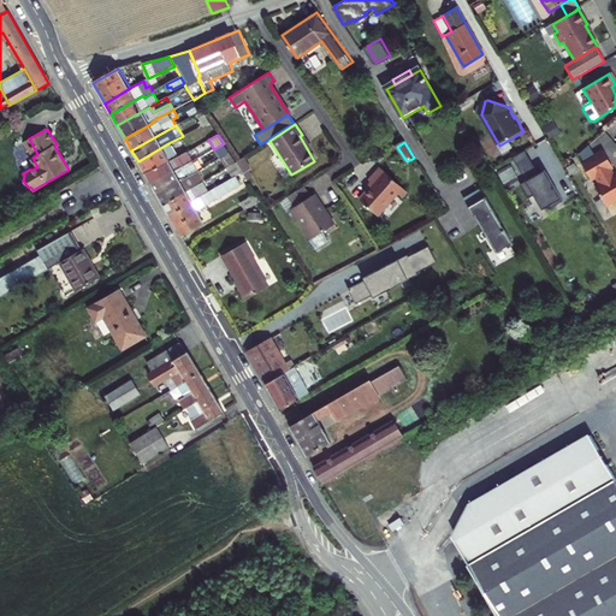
[(138,161),(144,173),(165,164),(177,158),(169,143),(138,161)]
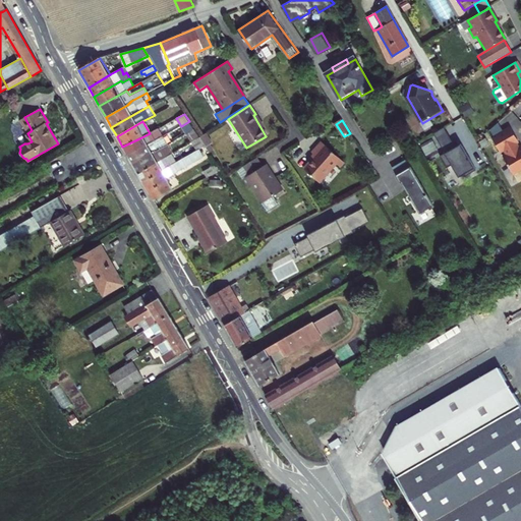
[(181,126),(186,134),(194,129),(189,121),(181,126)]
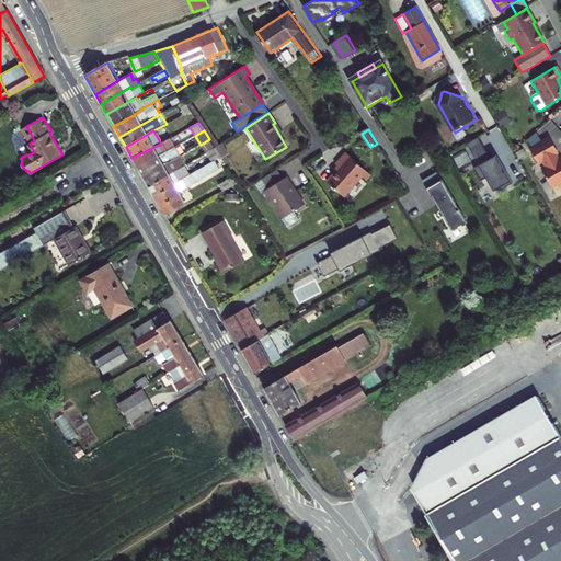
[(480,138),(464,148),(466,152),(482,142),(480,138)]
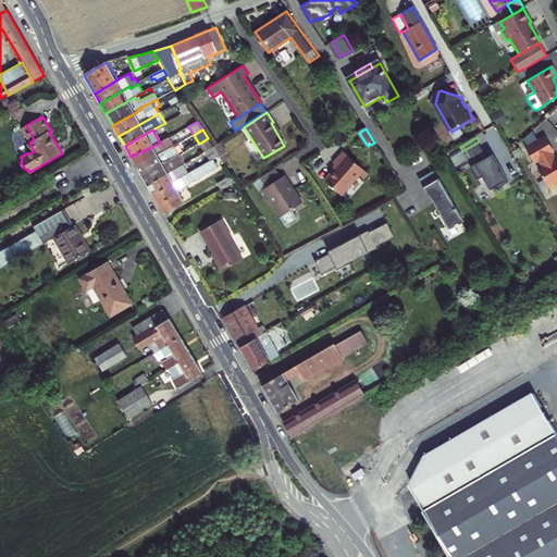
[(537,169),(547,187),(556,181),(556,158),(554,159),(554,158),(551,152),(553,151),(545,137),(525,149),(533,162),(537,160),(541,166),(537,169)]
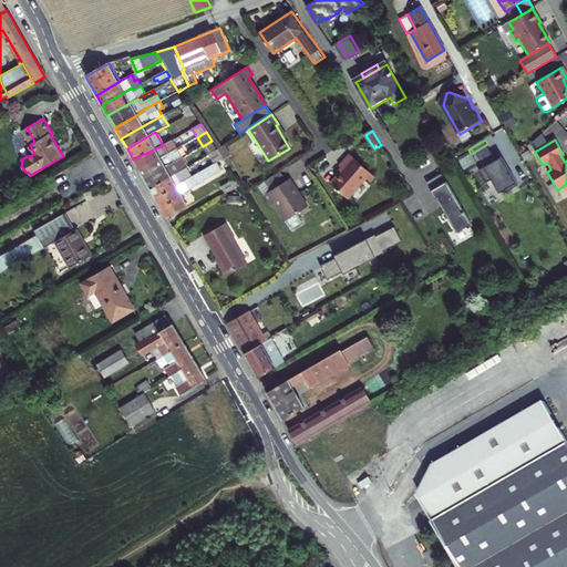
[(152,151),(133,160),(138,169),(176,148),(172,141),(163,145),(152,151)]
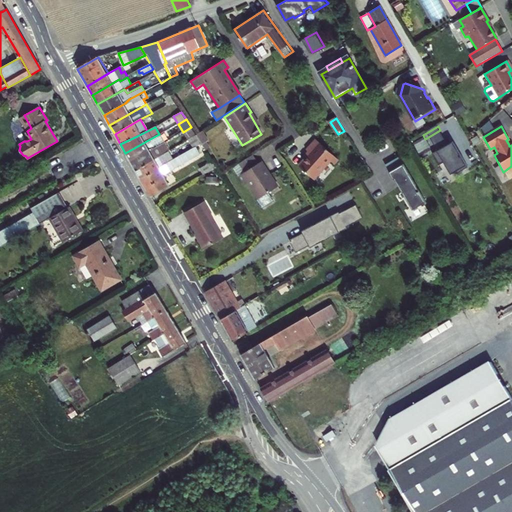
[(183,132),(188,140),(196,135),(191,127),(183,132)]
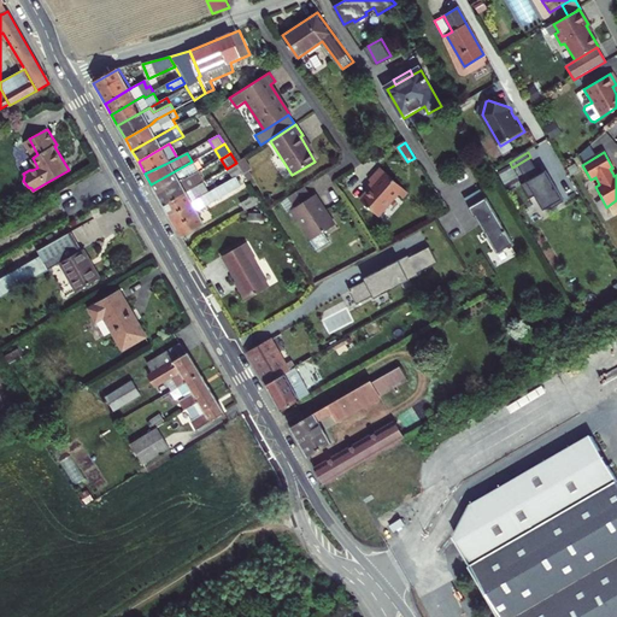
[(512,168),(532,199),(536,197),(545,211),(551,209),(552,211),(565,203),(547,171),(541,175),(530,157),(512,168)]
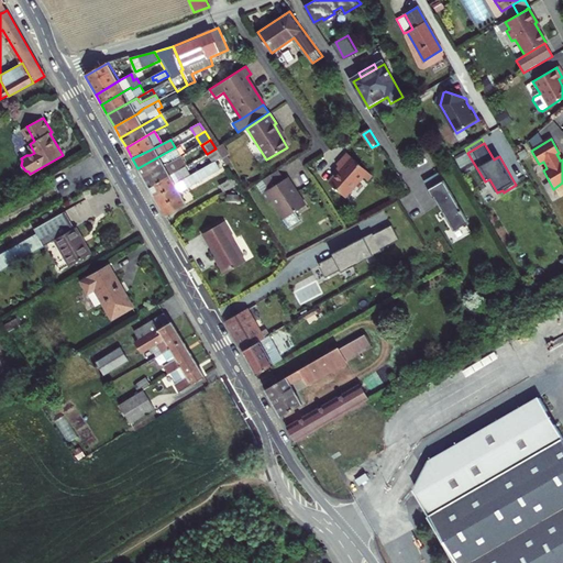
[(216,148),(221,158),(229,154),(222,144),(216,148)]
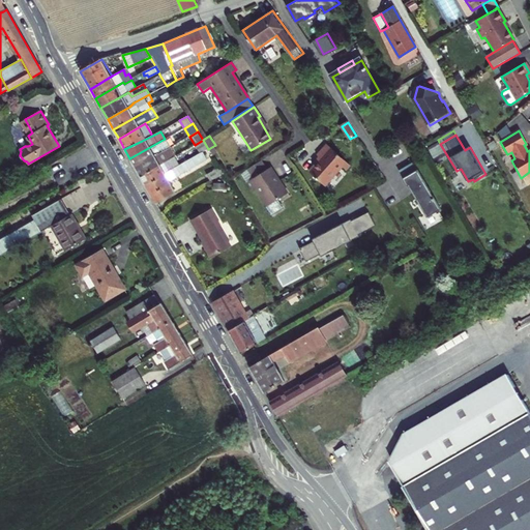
[(175,145),(170,137),(165,139),(170,148),(175,145)]
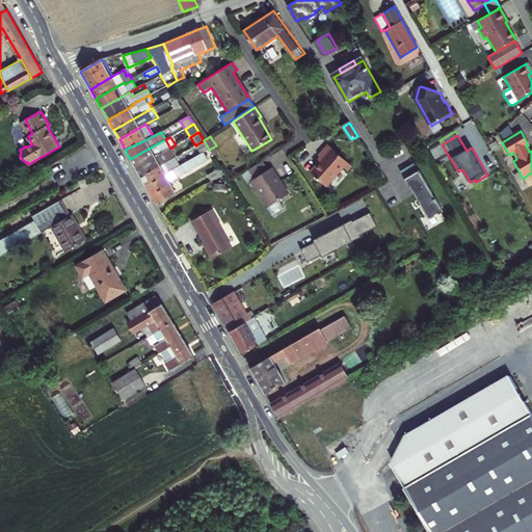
[(165,139),(130,159),(135,167),(166,151),(170,149),(165,139)]
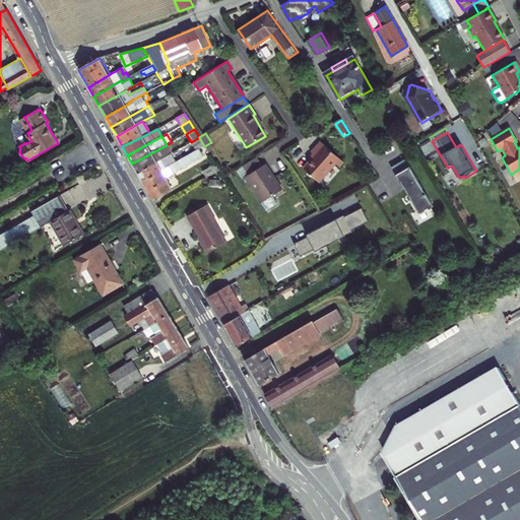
[(191,142),(196,150),(199,149),(204,146),(199,137),(191,142)]
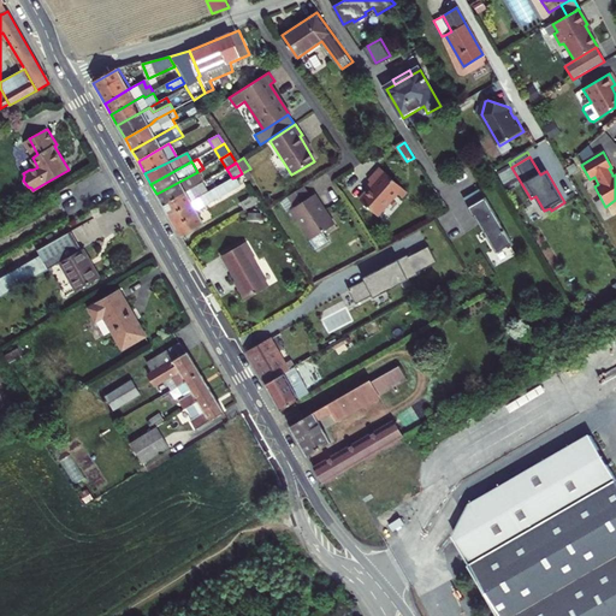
[(373,185),(359,200),(377,217),(396,195),(402,200),(407,193),(380,169),(368,181),(373,185)]
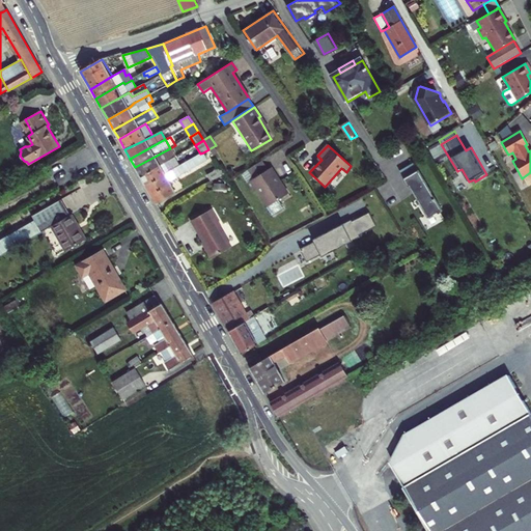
[(166,150),(135,167),(140,176),(170,159),(174,157),(170,148),(166,150)]
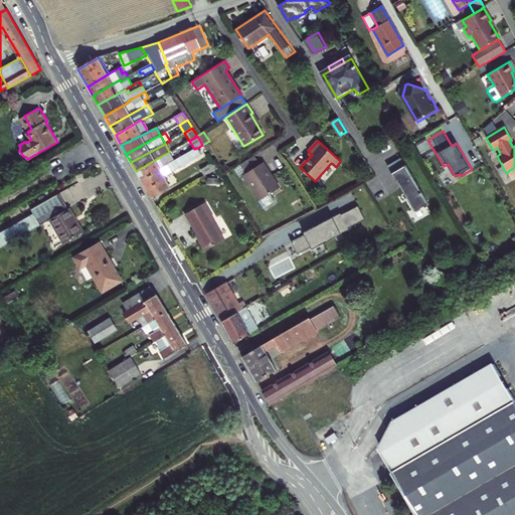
[(174,161),(141,180),(151,197),(170,187),(164,177),(200,155),(197,148),(194,149),(182,156),(178,159),(174,161)]
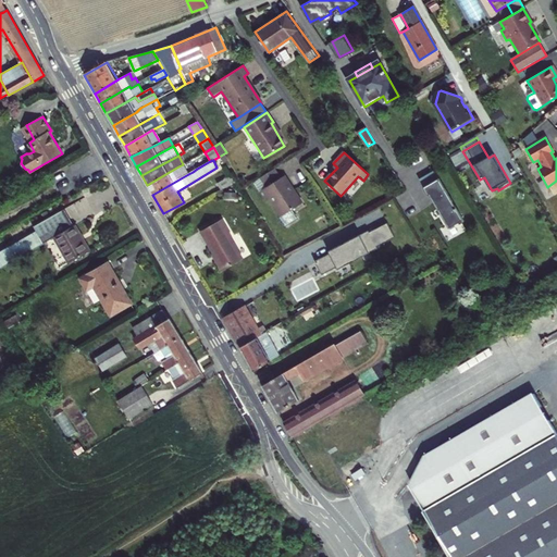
[(183,164),(178,166),(147,185),(152,195),(188,174),(183,164)]
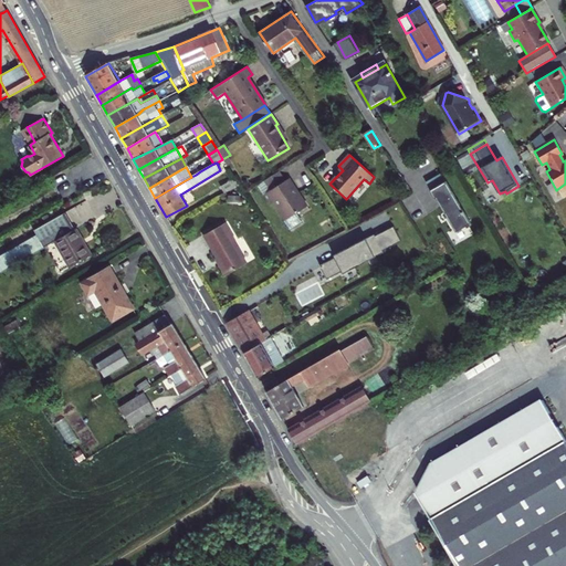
[(280,170),(264,180),(270,189),(266,191),(264,194),(269,202),(273,199),(285,218),(283,219),(290,229),(302,221),(296,212),(306,206),(289,178),(285,179),(280,170)]
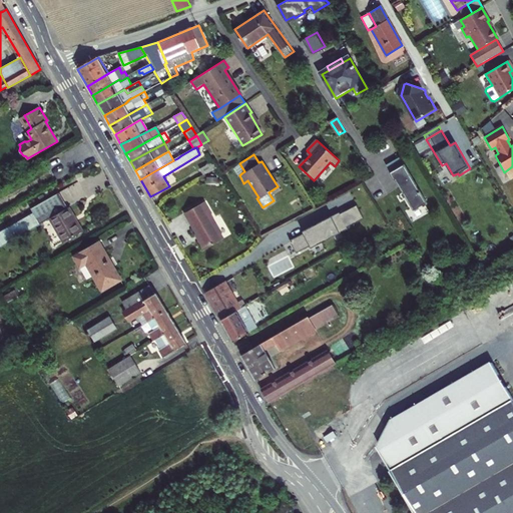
[(199,168),(203,174),(215,168),(211,162),(199,168)]
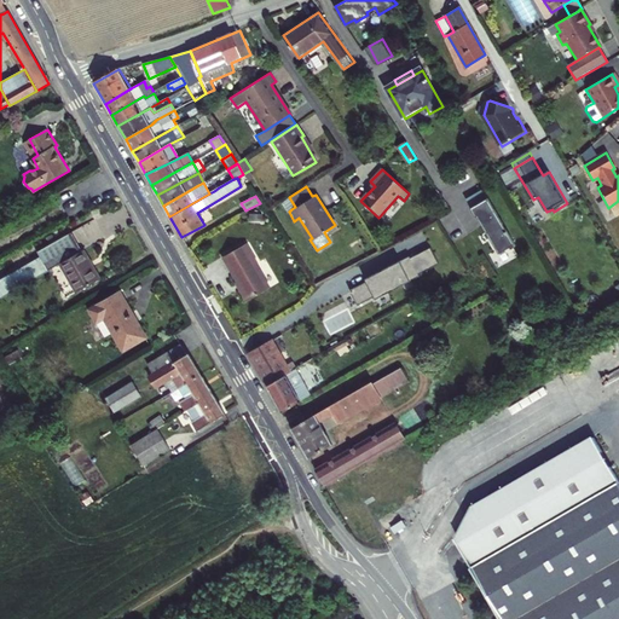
[(285,200),(291,209),(295,207),(289,197),(285,200)]
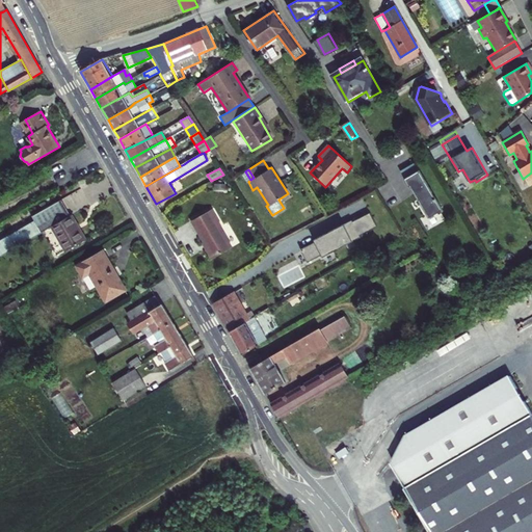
[(445,212),(421,171),(406,181),(410,189),(411,188),(430,220),(445,212)]
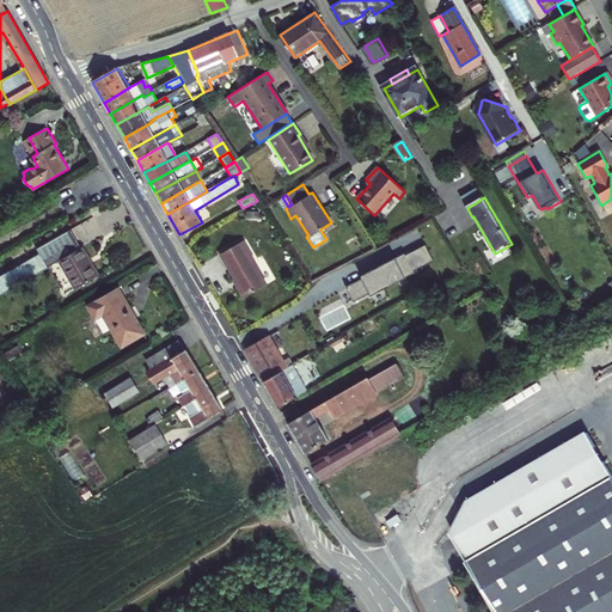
[(41,255),(43,259),(75,240),(77,240),(71,230),(37,249),(41,255)]
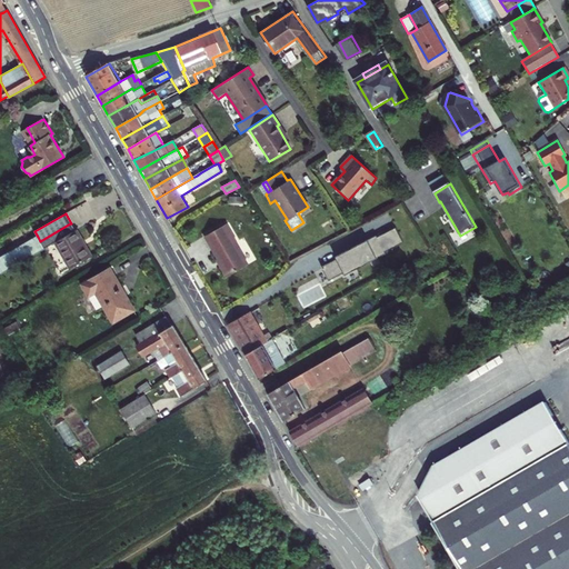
[(0,273),(56,242),(70,268),(92,256),(77,230),(76,231),(71,223),(70,223),(40,241),(38,237),(0,257),(0,273)]
